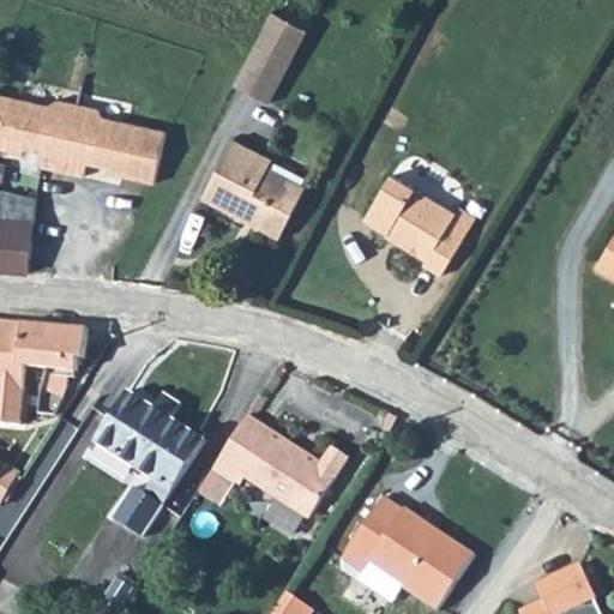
[(235,85),(270,103),(309,28),(276,10),(235,85)]
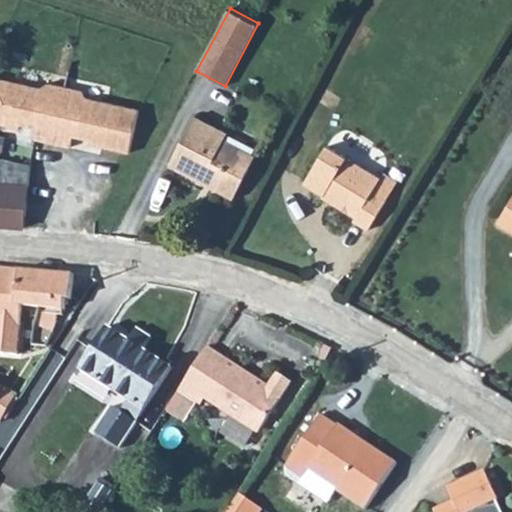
[(41,87),(0,77),(0,122),(8,125),(9,120),(21,123),(38,127),(36,138),(71,145),(74,135),(90,138),(103,141),(102,145),(130,151),(139,108),(87,97),(82,90),(49,82),(41,87)]
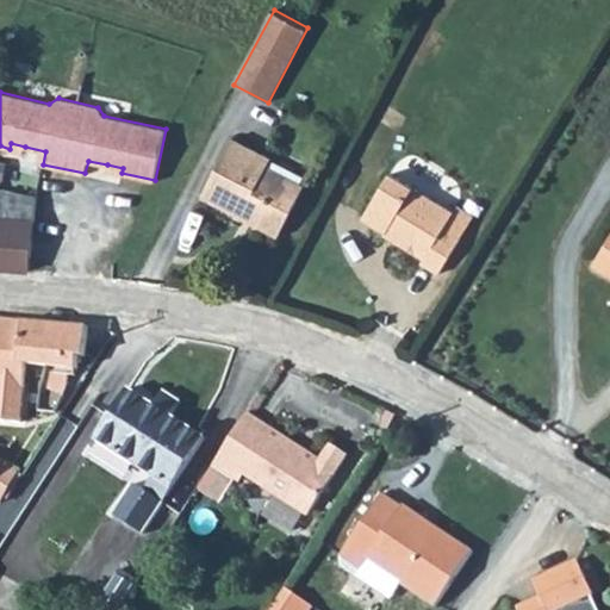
[(199,197),(277,237),(305,185),(267,165),(271,159),(230,138),(199,197)]
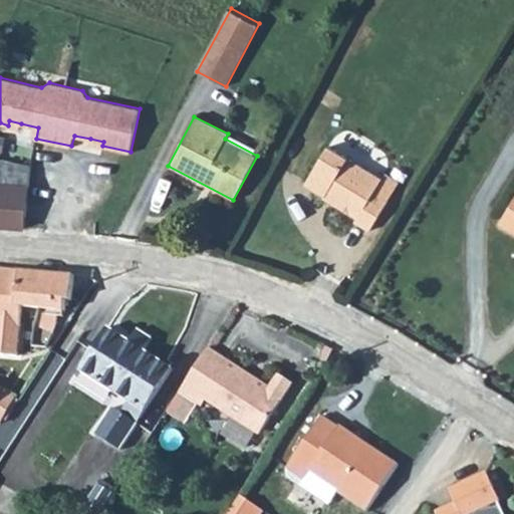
[(304,182),(331,198),(329,201),(355,217),(353,220),(367,228),(388,199),(372,190),(380,177),(328,144),(304,182)]
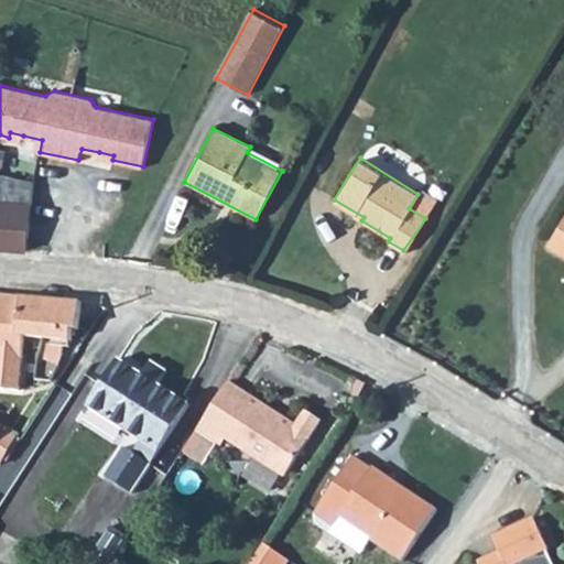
[(0,249),(28,251),(31,204),(0,201),(0,190),(6,176),(0,174),(0,249)]
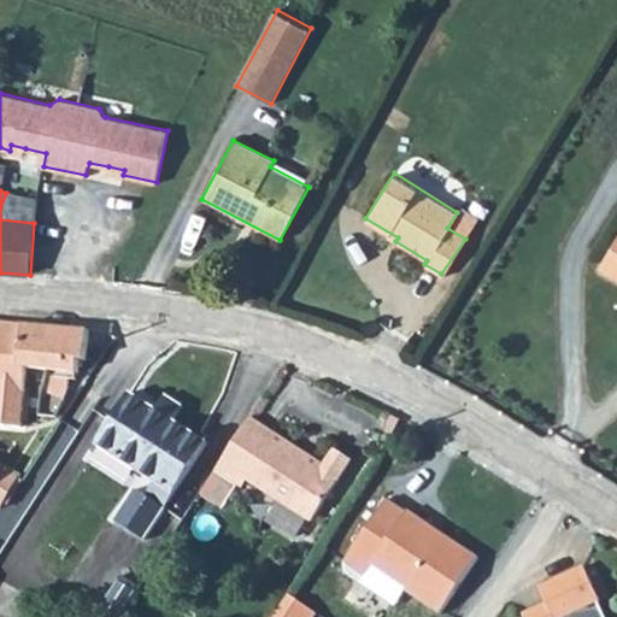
[(447,228),(465,239),(479,215),(462,204),(457,212),(447,228)]
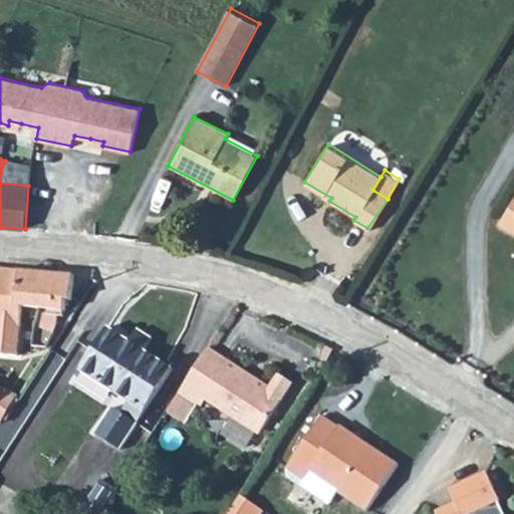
[(513,196),(498,223),(513,232),(513,196)]
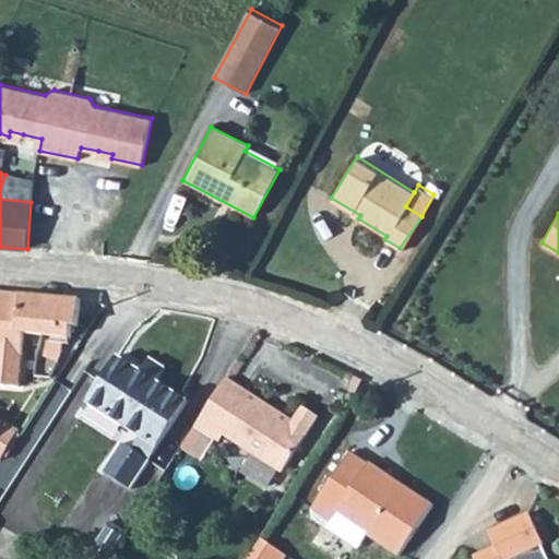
[(0,384),(18,387),(23,333),(44,334),(37,355),(57,361),(64,336),(71,337),(72,326),(76,326),(80,299),(0,292),(0,384)]
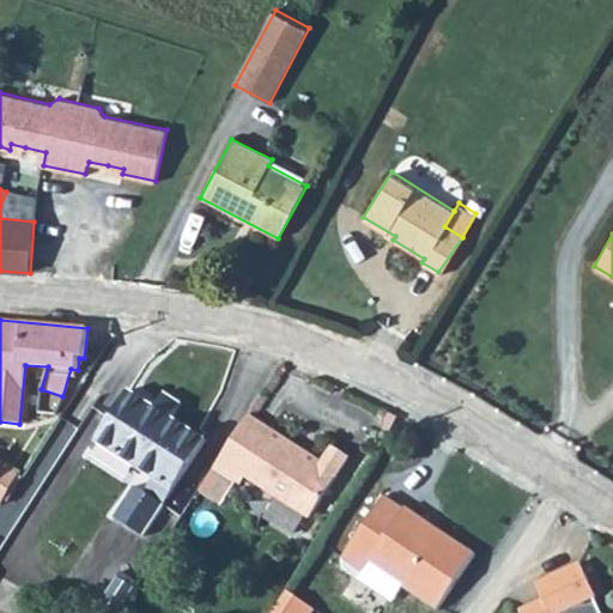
[(108,386),(84,423),(98,432),(122,395),(108,386)]
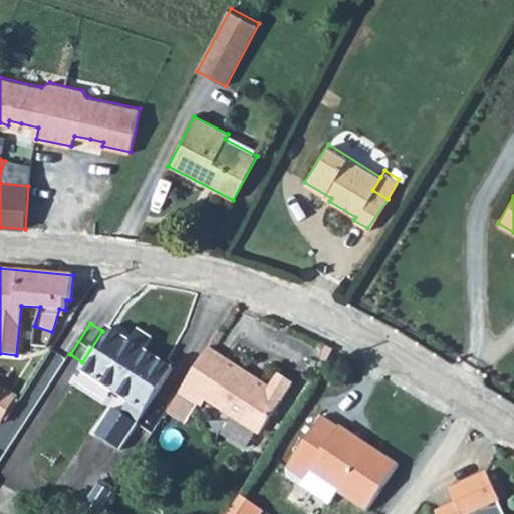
[(130,340),(108,326),(79,371),(127,402),(121,413),(111,407),(94,434),(120,450),(173,367),(146,350),(130,340)]
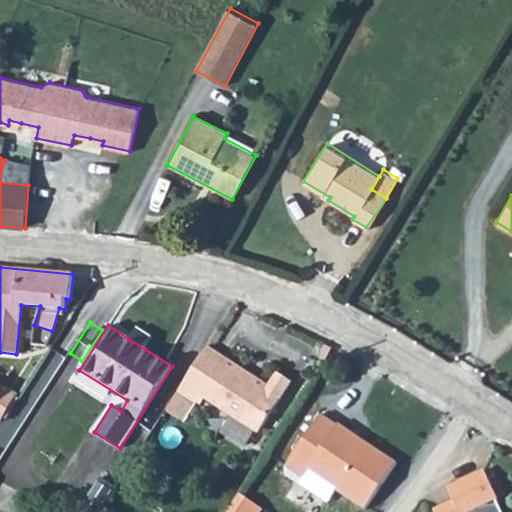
[(129,339),(145,349),(152,337),(137,328),(129,339)]
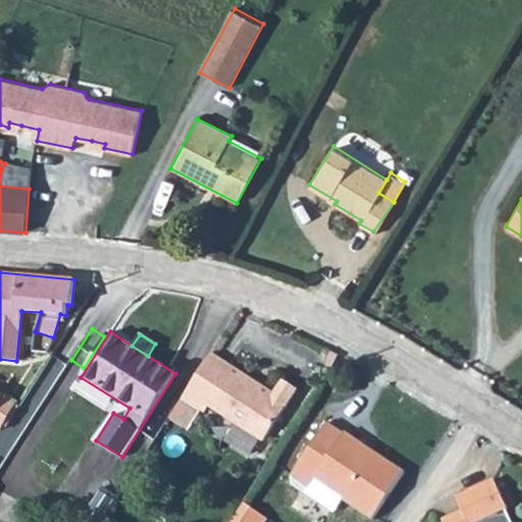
[(183,401),(201,412),(205,405),(262,441),(297,389),(281,379),(273,393),(270,397),(229,370),(232,365),(213,354),(183,401)]
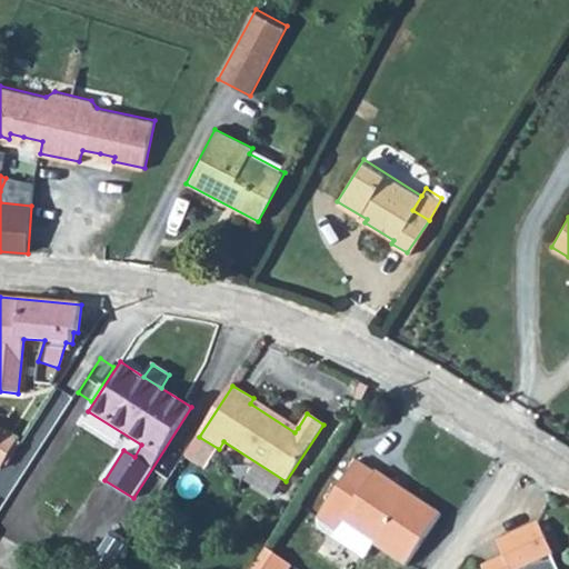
[(253,398),(250,403),(295,432),(298,428),(253,398)]
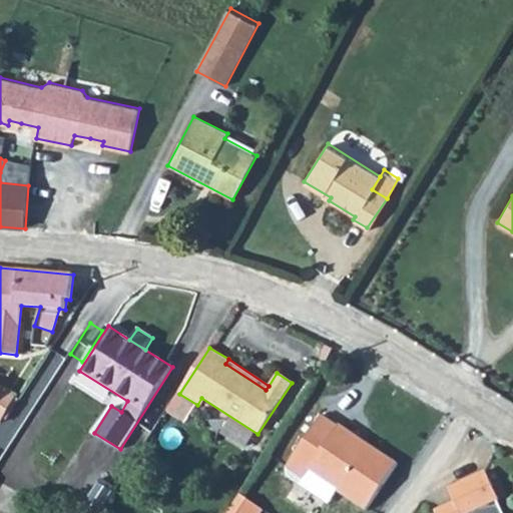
[(0,423),(0,424),(17,397),(0,387),(0,423)]
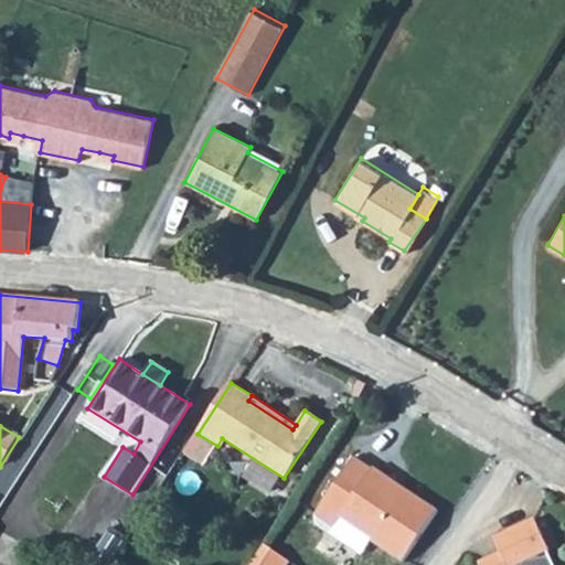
[(323,519),(361,462),(353,457),(315,513),(323,519)]
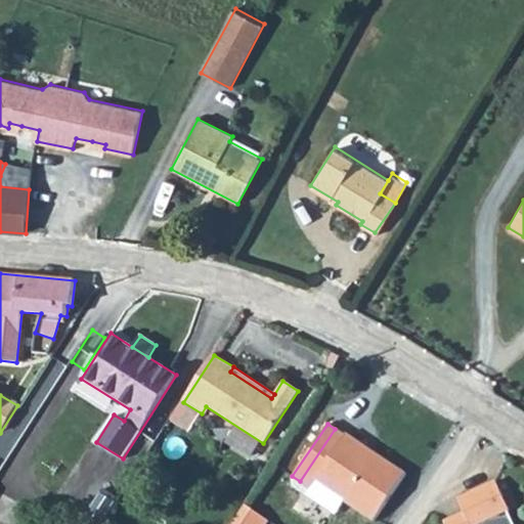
[(300,481),(309,488),(305,494),(335,514),(343,500),(373,521),(405,472),(347,432),(343,434),(335,429),(300,481)]
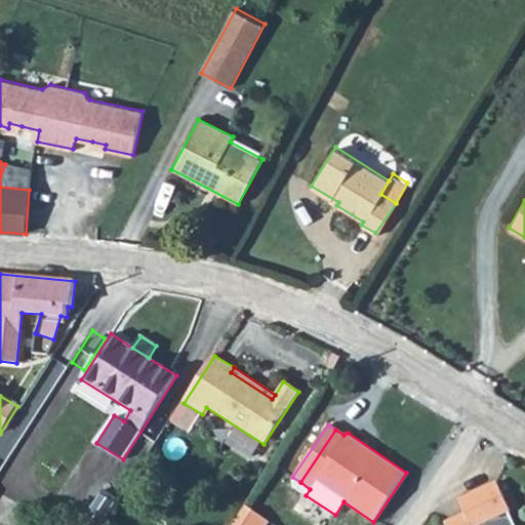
[(468,509),(447,516),(450,524),(476,524),(514,509),(500,478),(462,493),(468,509)]
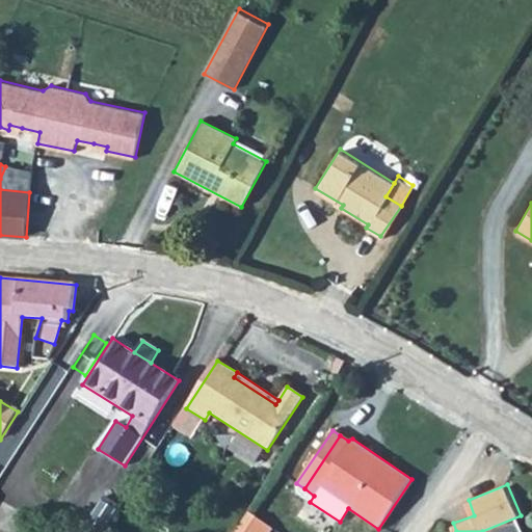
[(83,531),(105,531),(120,511),(117,510),(121,506),(106,497),(83,531)]
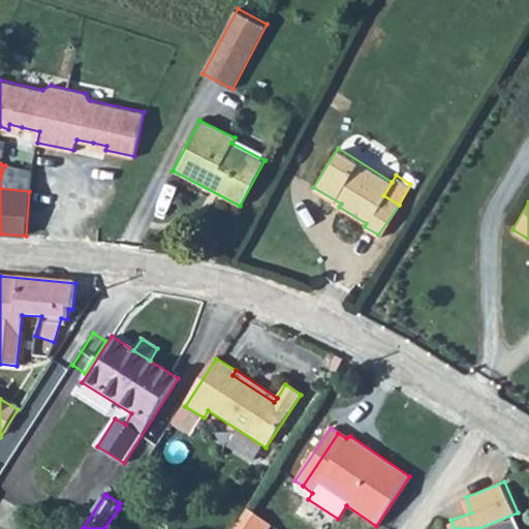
[(269,528),(272,525),(247,508),(234,528),(269,528)]
